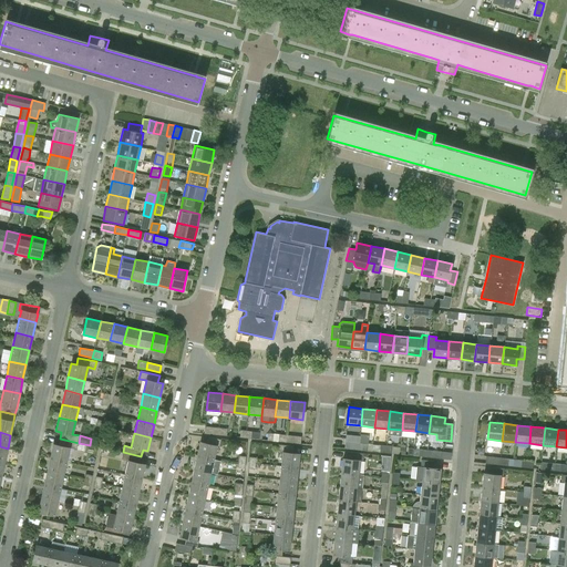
[(197,455),(214,460),(217,445),(219,446),(220,440),(214,437),(208,437),(206,443),(200,442),(197,455)]
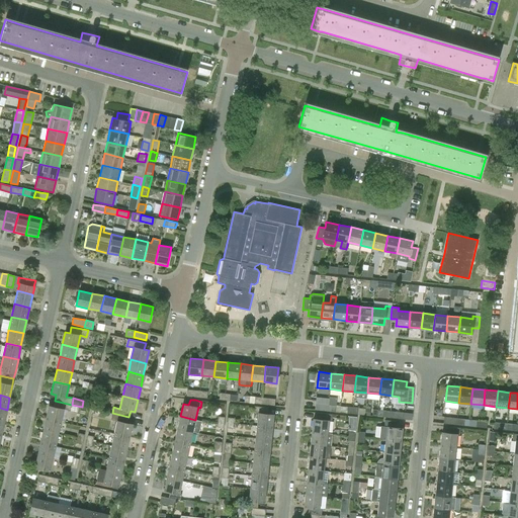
[(46,418),(61,422),(64,409),(70,411),(72,405),(55,401),(54,407),(49,406),(46,418)]
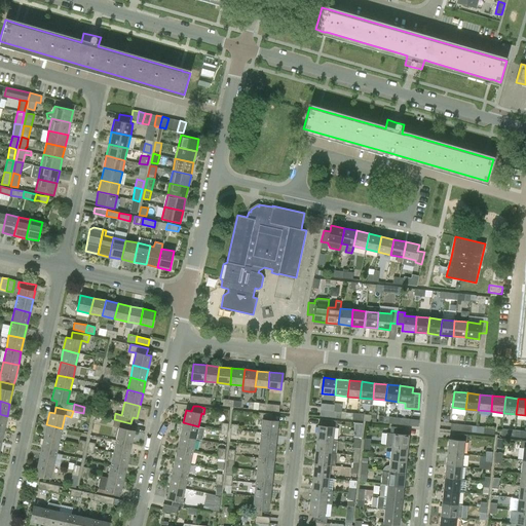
[(335,417),(335,411),(321,409),(320,416),(335,417)]
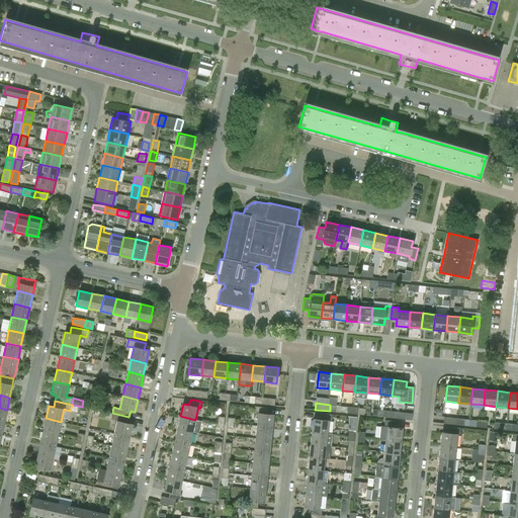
[(257,426),(272,427),(273,415),(267,414),(268,408),(256,407),(255,413),(258,413),(257,426)]
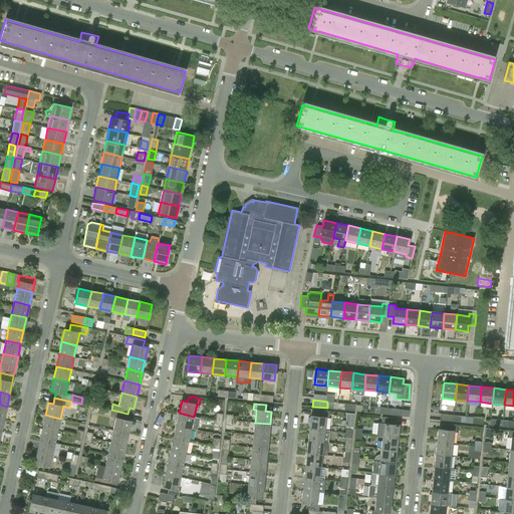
[(384,408),(383,415),(400,416),(400,410),(384,408)]
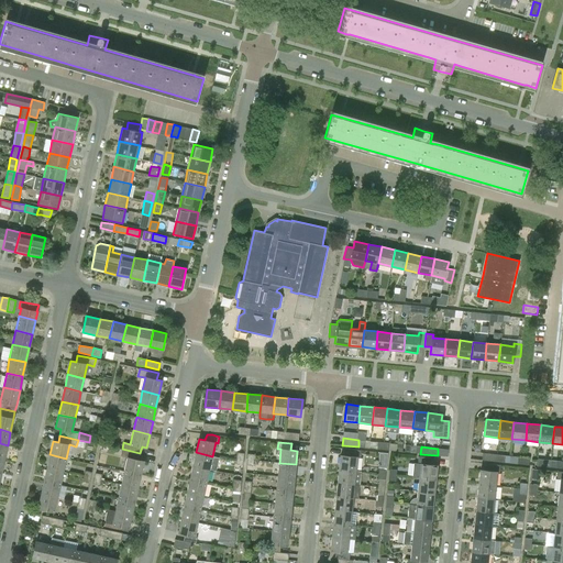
[(124,471),(141,475),(144,461),(139,460),(140,453),(122,449),(120,455),(128,457),(124,471)]
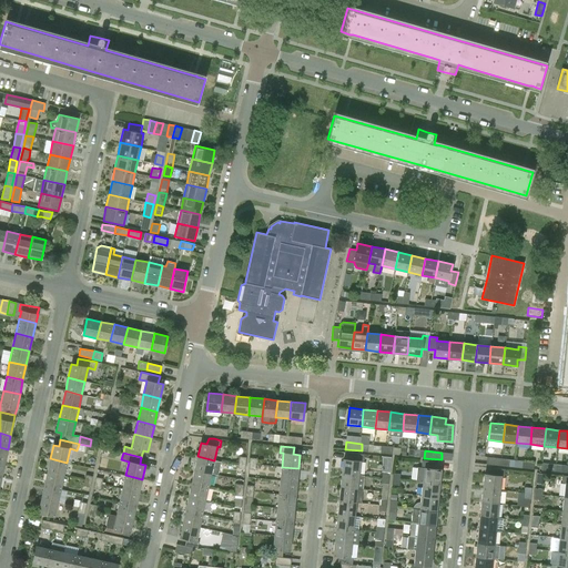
[(342,474),(358,475),(361,462),(363,462),(364,454),(351,453),(350,460),(343,459),(342,474)]
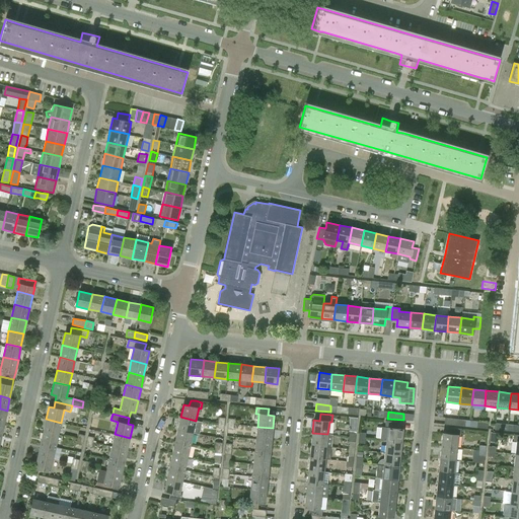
[(177,430),(193,433),(196,421),(180,417),(177,430)]
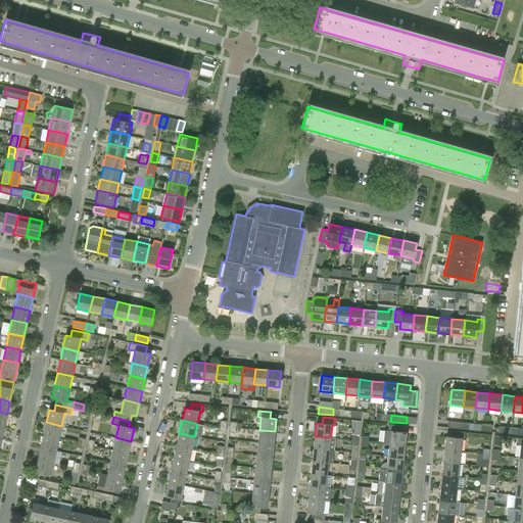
[(464,429),(464,423),(448,421),(447,427),(464,429)]
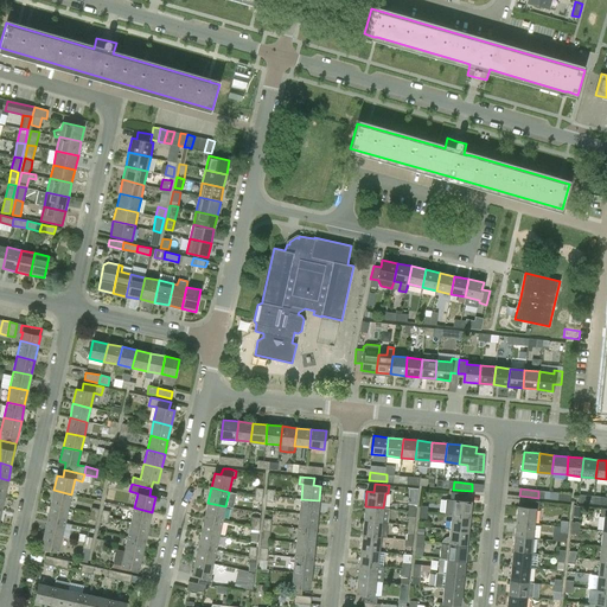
[(50,504),(68,509),(71,494),(53,490),(50,504)]
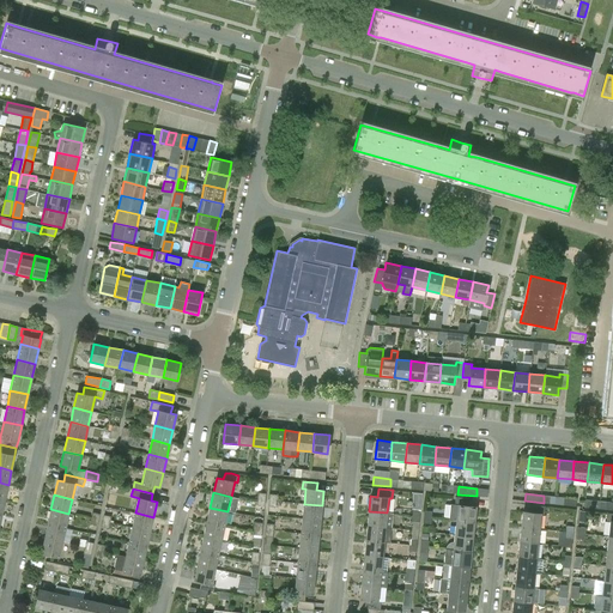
[(456,520),(474,522),(475,507),(469,507),(471,498),(456,497),(455,504),(451,504),(450,520),(456,520)]
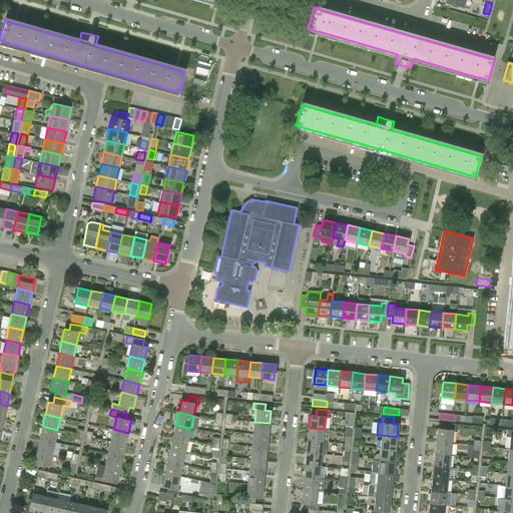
[(270,423),(254,422),(252,434),(269,436),(270,423)]
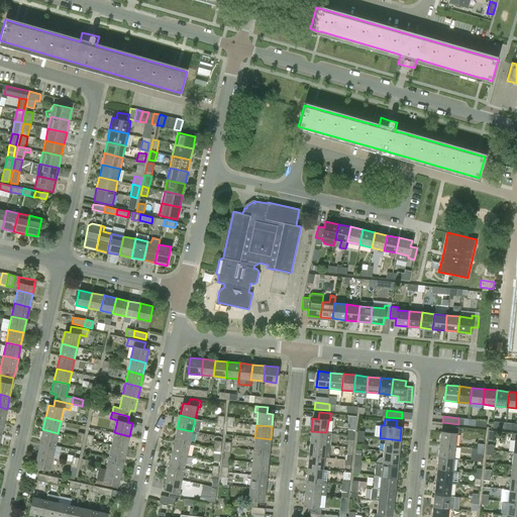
[(439,444),(454,446),(456,433),(458,433),(459,427),(447,426),(447,432),(440,431),(439,444)]
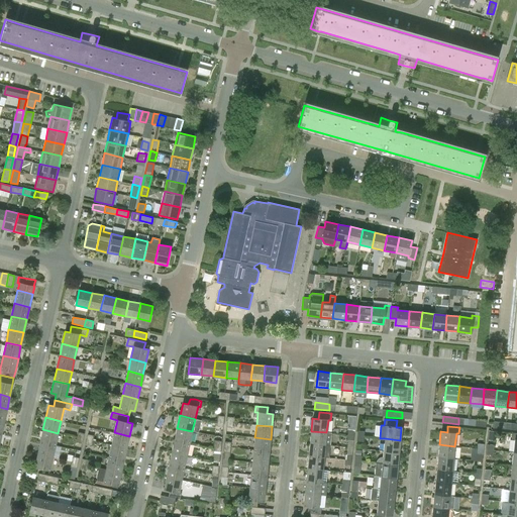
[(174,440),(190,443),(192,431),(177,428),(174,440)]
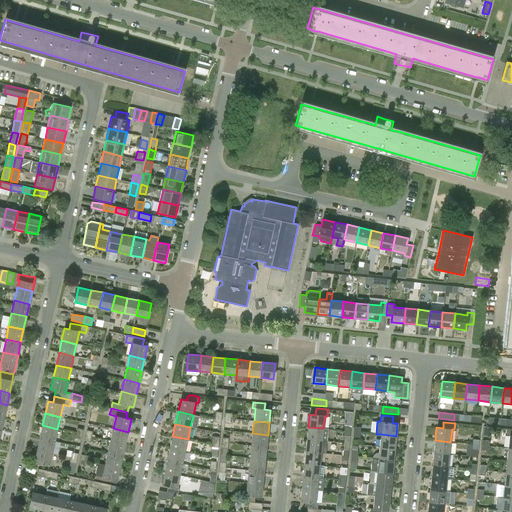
[(40,437),(55,441),(57,429),(42,425),(40,437)]
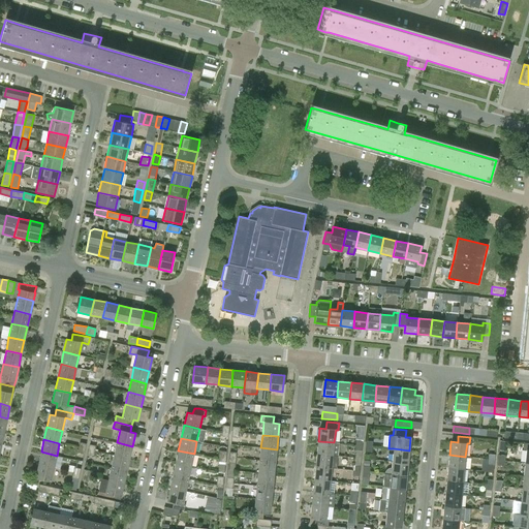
[(317,454),(338,456),(339,443),(334,442),(318,441),(317,454)]
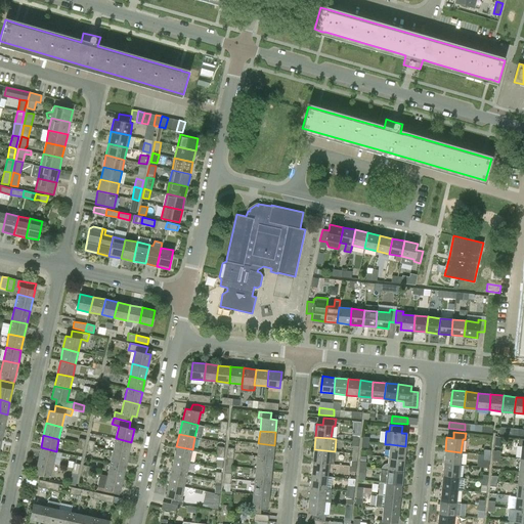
[(113,450),(128,454),(131,442),(116,438),(113,450)]
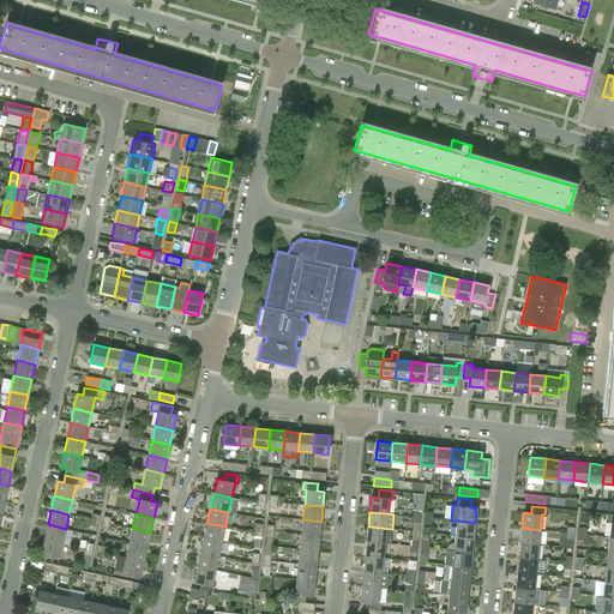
[(321,522),(302,519),(301,534),(319,536),(321,522)]
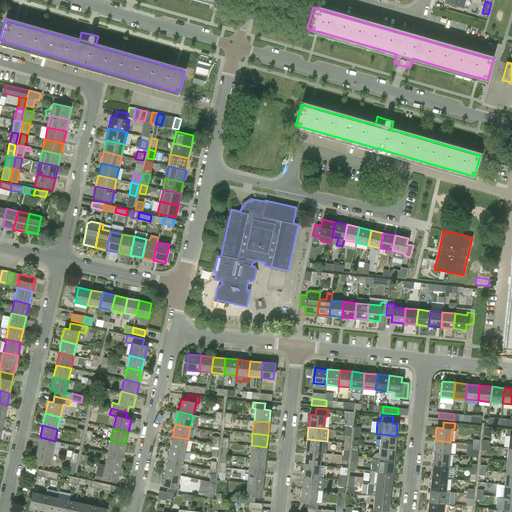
[(379,447),(395,448),(396,436),(381,434),(379,447)]
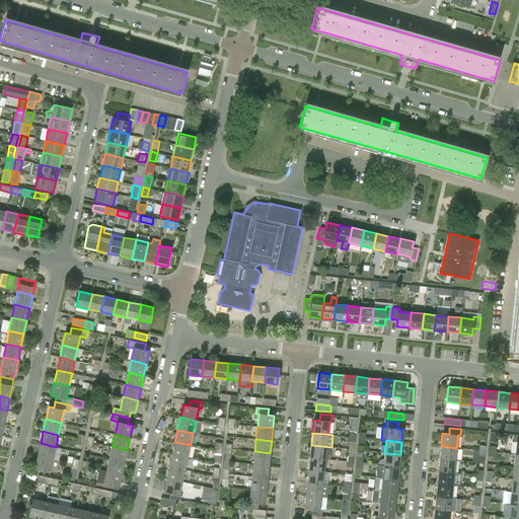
[(172,454),(188,457),(191,445),(174,442),(172,454)]
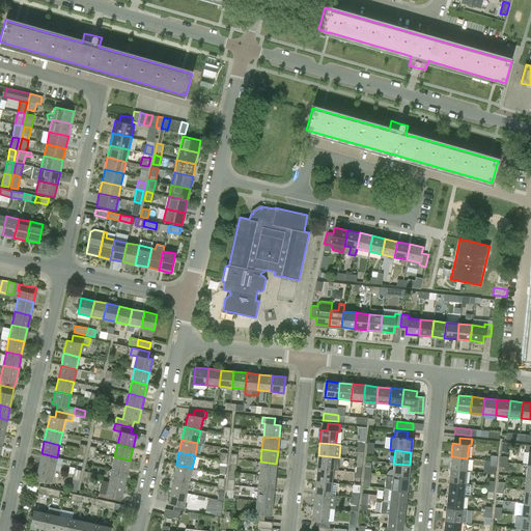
[(38,466),(54,470),(57,457),(42,453),(38,466)]
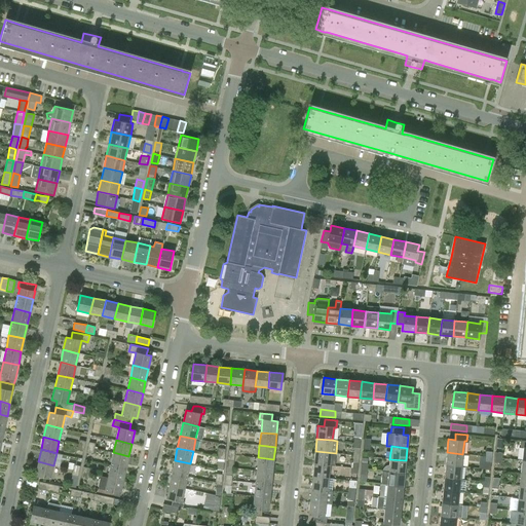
[(336,453),(315,451),(313,463),(330,465),(335,465),(336,453)]
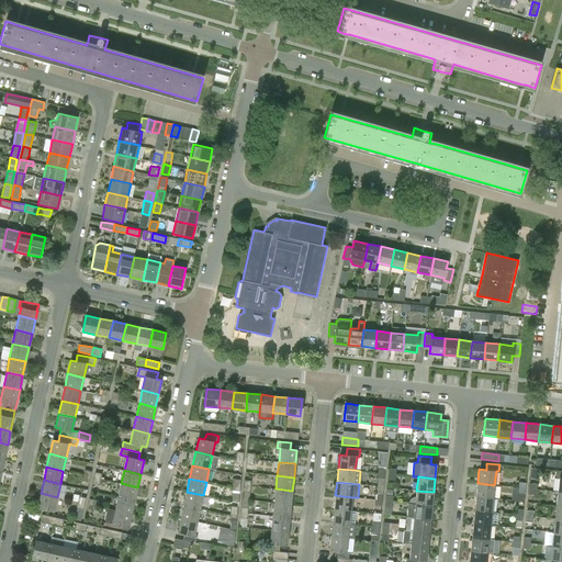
[(119,496),(135,501),(137,487),(121,483),(119,496)]
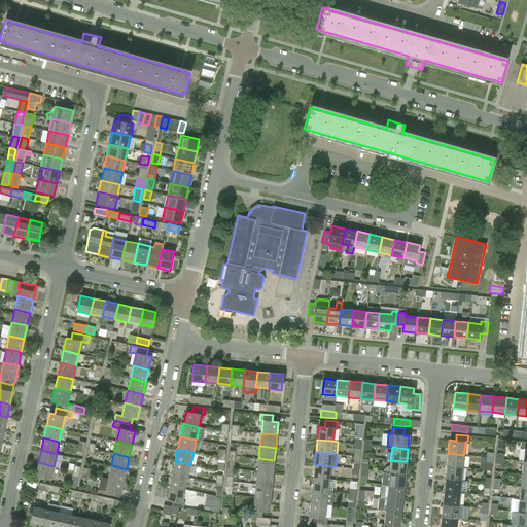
[(447,465),(462,467),(463,455),(448,453),(447,465)]
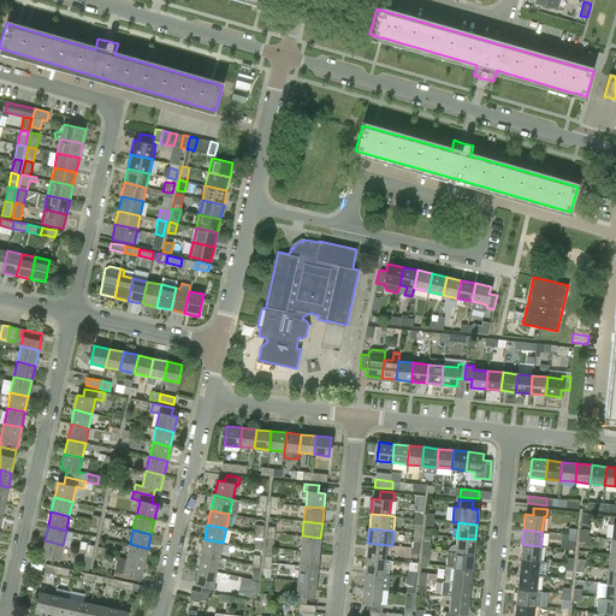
[(320,538),(302,535),(301,551),(319,552),(320,538)]
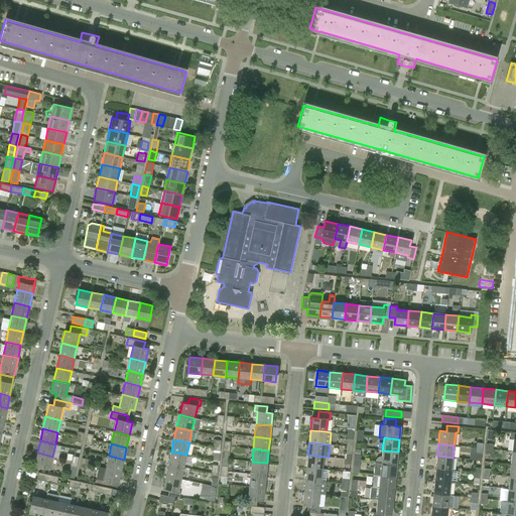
[(375,462),(396,465),(398,452),(382,450),(382,456),(380,457),(378,457),(377,458),(376,460),(376,461),(375,462)]
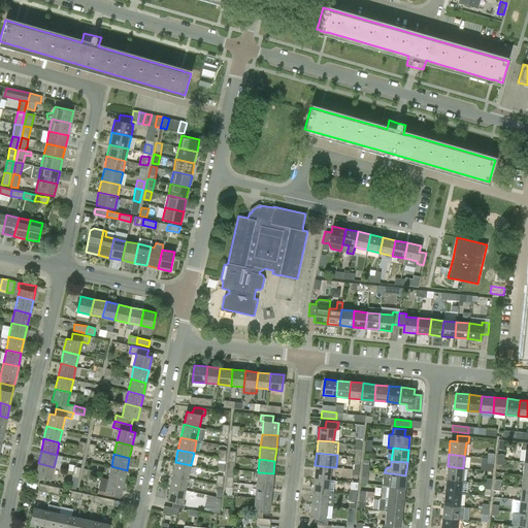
[(172,474),(188,477),(191,465),(175,462),(172,474)]
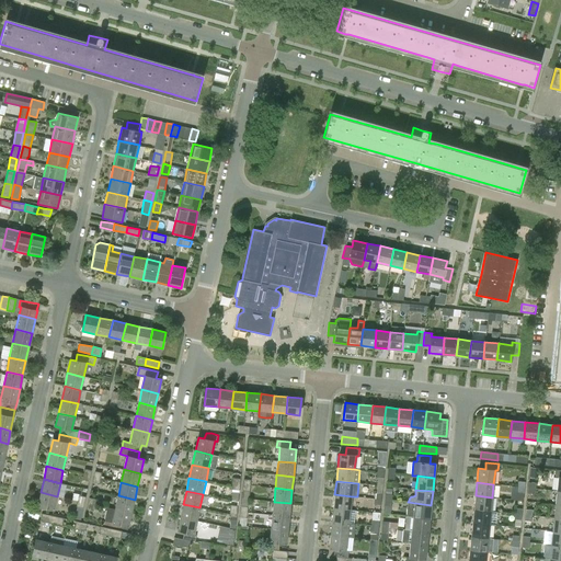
[(57,496),(41,492),(37,506),(54,510),(57,496)]
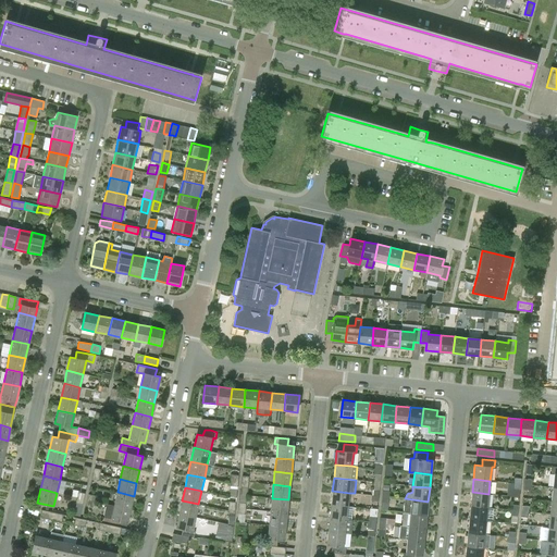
[(347,506),(349,493),(332,491),(331,505),(347,506)]
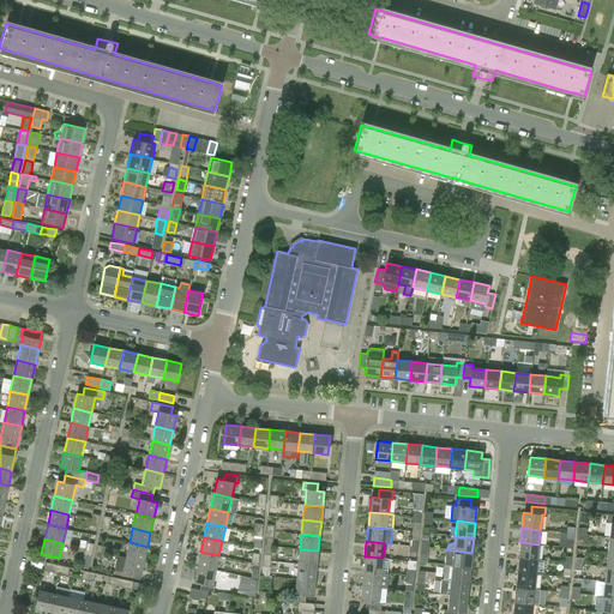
[(126,557),(144,561),(148,547),(130,542),(126,557)]
